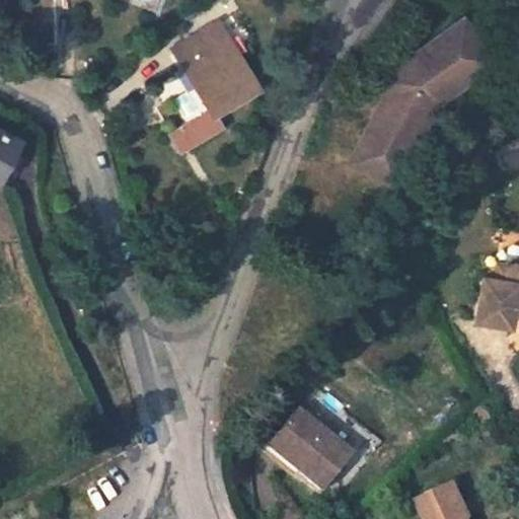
[(462,20),(378,81),(386,93),(426,121),(434,101),(492,60),(462,20)]
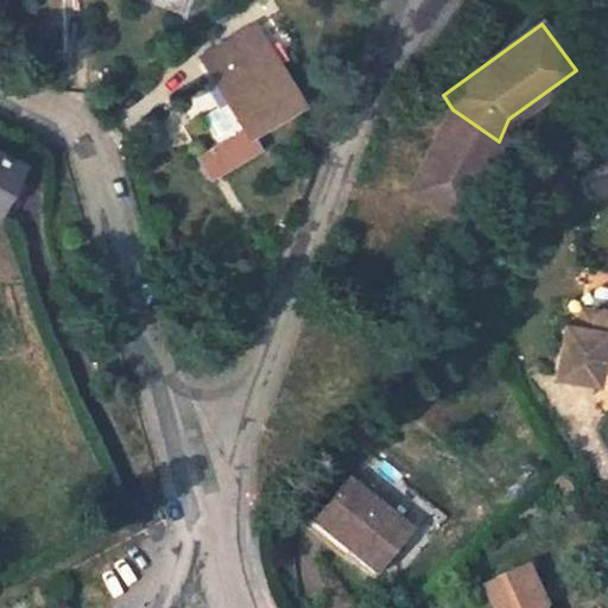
[(301,103),(257,25),(203,55),(245,128),(210,150),(222,170),(259,147),(252,133),(301,103)]
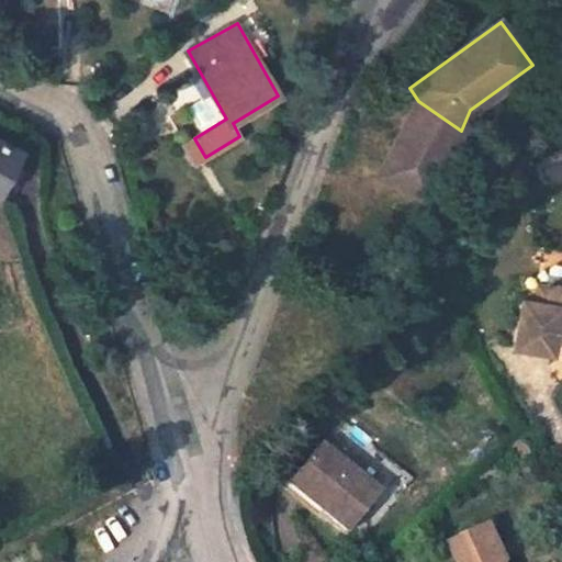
[(380,175),(426,199),(461,131),(418,101),(380,175)]
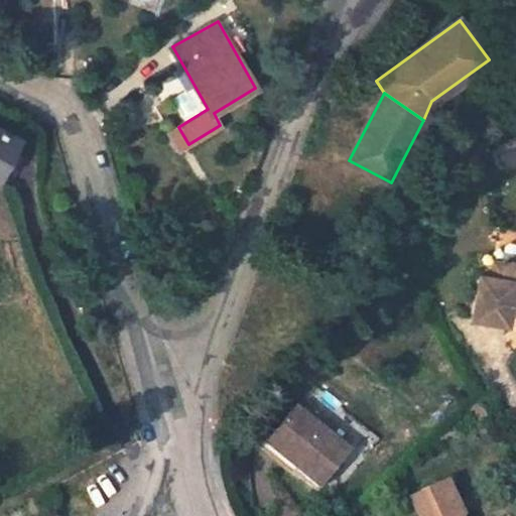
[(0,171),(16,140),(0,131),(0,171)]
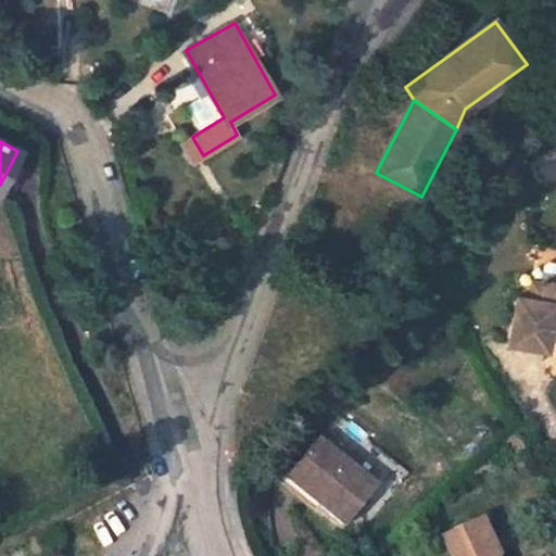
[(555,331),(555,285),(531,280),(529,298),(516,297),(507,343),(548,350),(552,331),(555,331)]
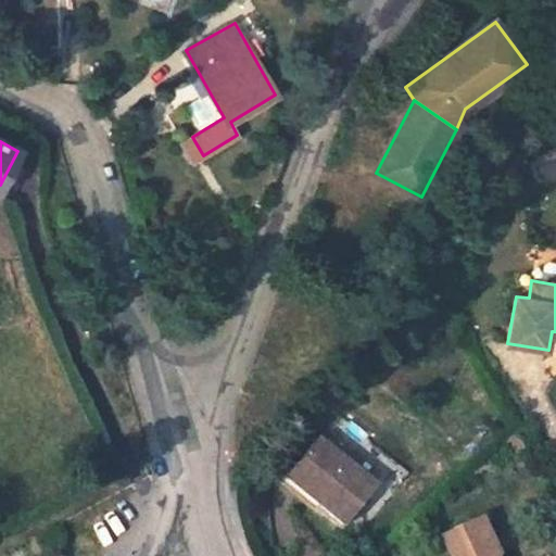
[(378,488),(317,438),(287,476),(346,526),(378,488)]
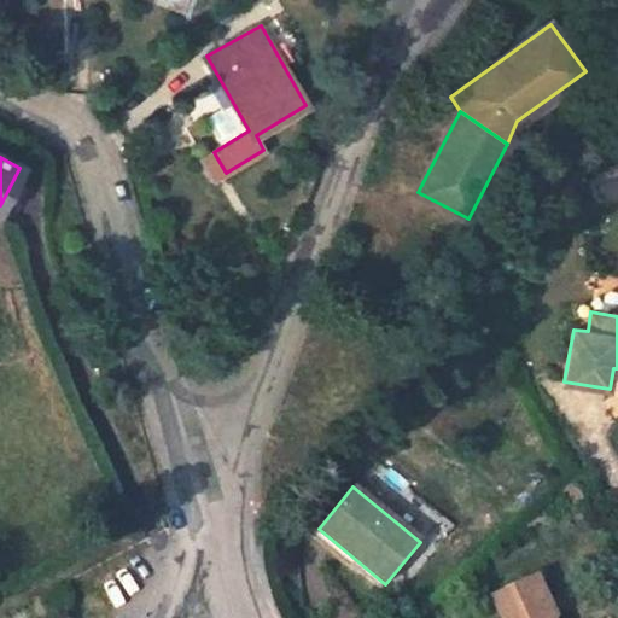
[(552,617),(554,617),(536,577),(493,598),(501,617),(552,617)]
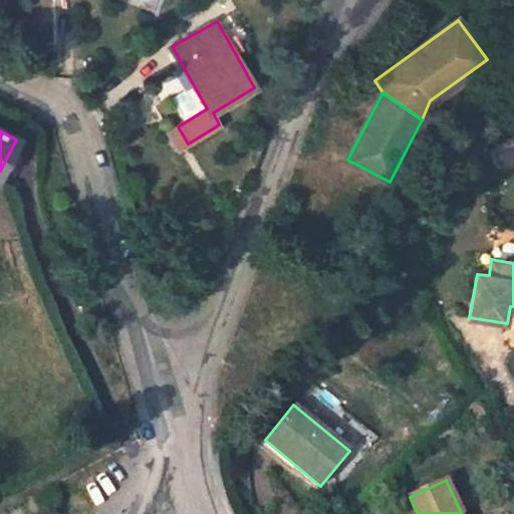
All buildings are outlined.
